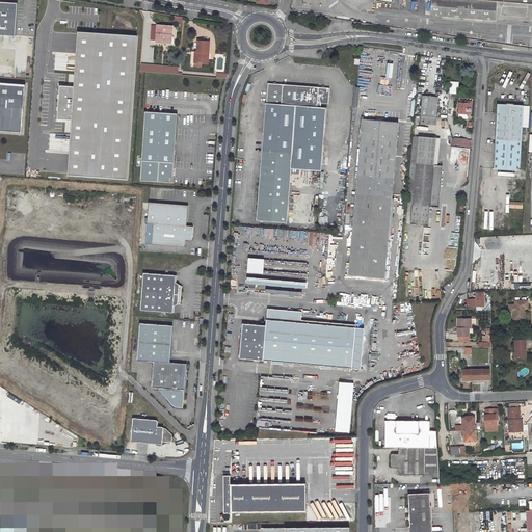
[(498,2),(531,4),(531,0),(432,0),(431,16),(497,20),(498,2)]
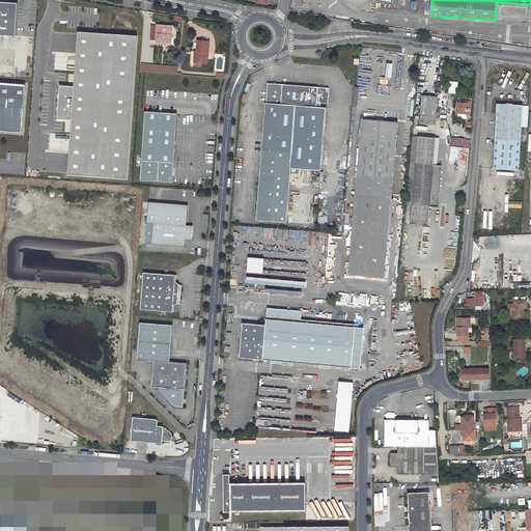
[(0,2),(0,35),(14,36),(16,4),(0,2)]
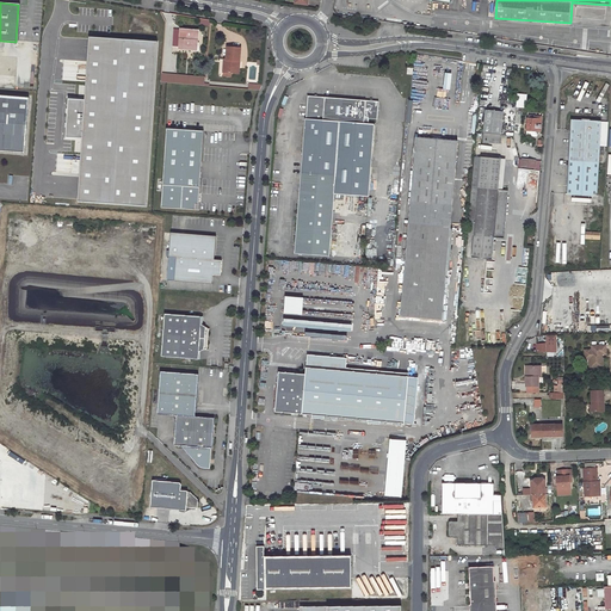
[(198,31),(180,29),(179,47),(197,49),(198,31)]
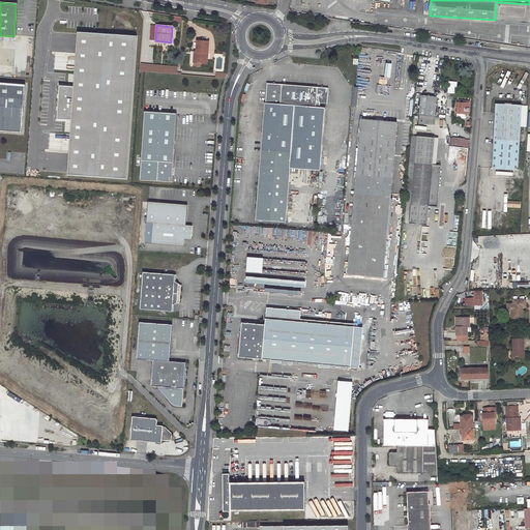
[(138,34),(79,30),(75,85),(60,84),(57,119),(70,120),(67,173),(127,177),(138,34)]
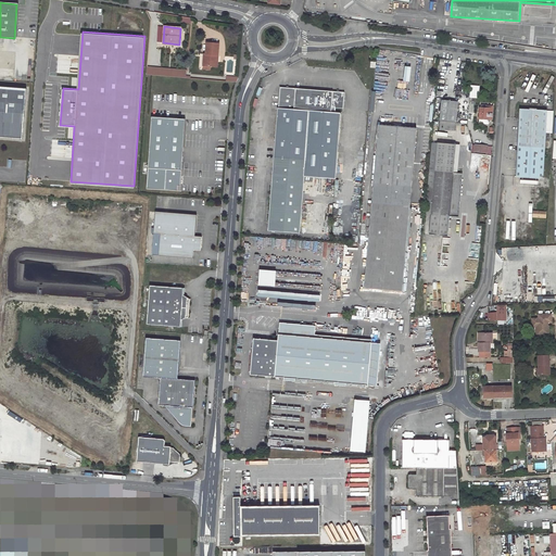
[(204,54),(203,65),(204,66),(210,66),(215,66),(216,58),(217,59),(218,43),(206,43),(205,54),(204,54)]
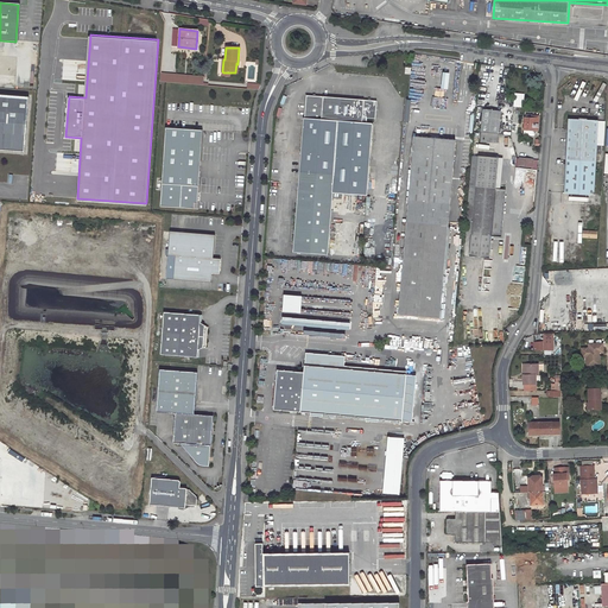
[(160,73),(159,82),(202,84),(203,76),(160,73)]
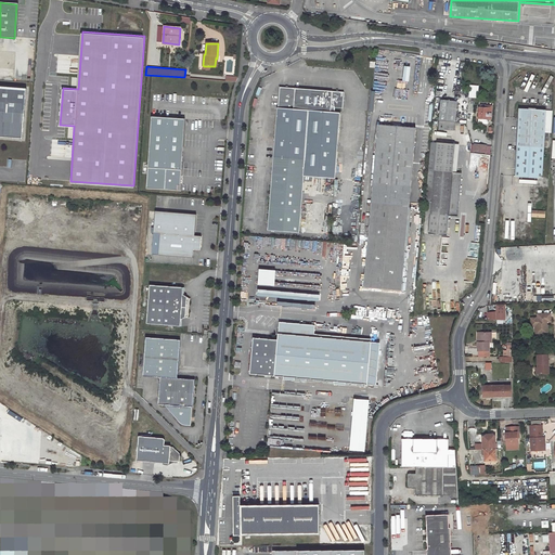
[(478,95),(478,85),(468,85),(468,95),(478,95)]
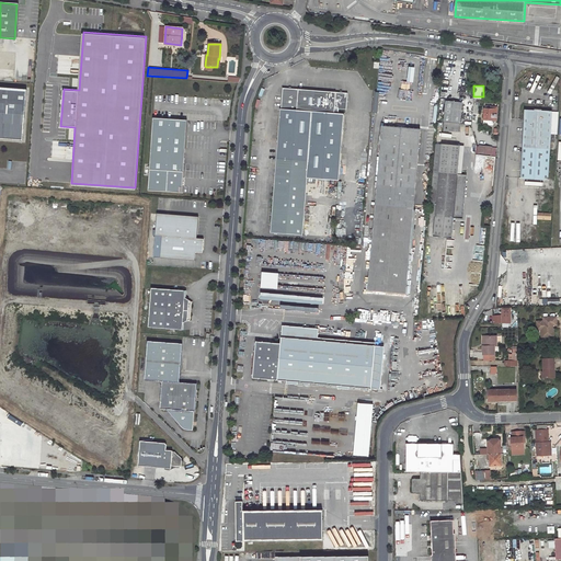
[(24,90),(0,87),(0,138),(21,140),(24,90)]
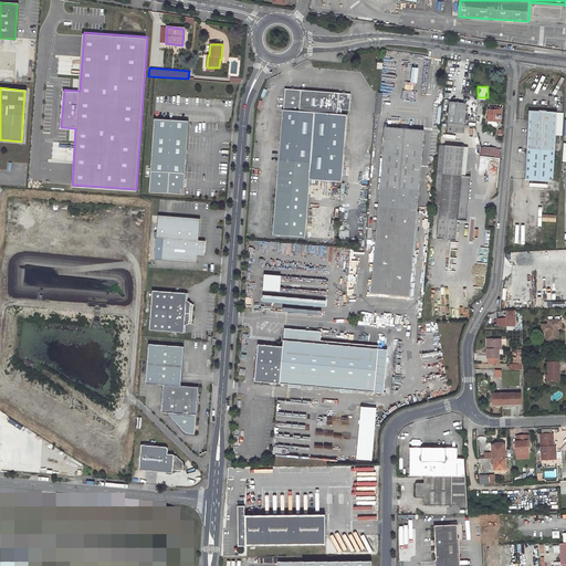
[(342,182),(347,115),(341,115),(342,111),(350,111),(352,94),(285,90),(284,111),(283,111),(274,234),(306,237),(311,179),(342,182)]
